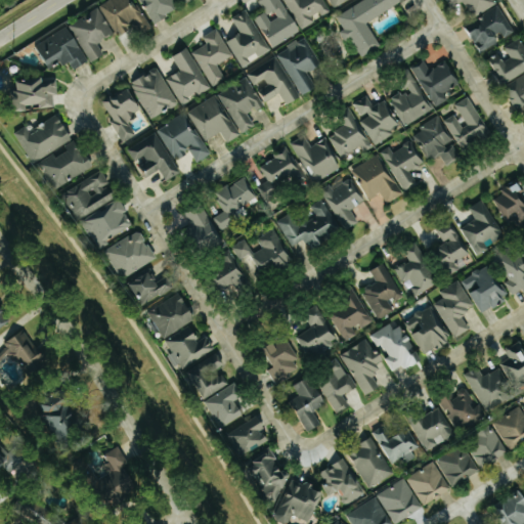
[(150,30),(135,0),(111,0),(112,1),(102,5),(119,38),(130,32),(129,29),(136,26),(141,35),(150,30)]
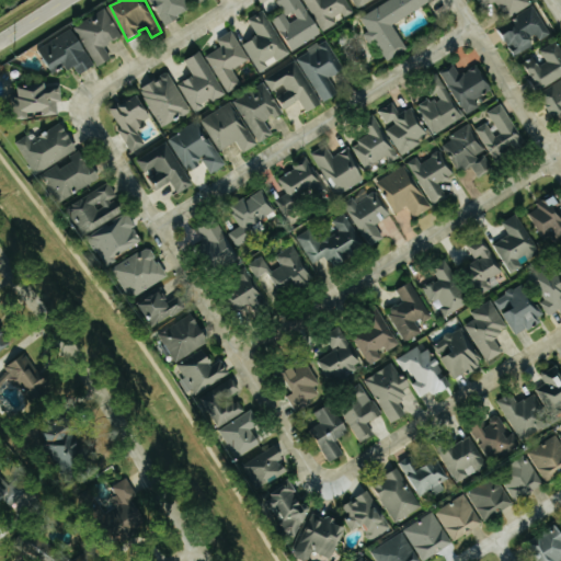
[(322,34),(302,0),(279,0),(278,0),(284,10),(272,18),(292,52),(322,34)]
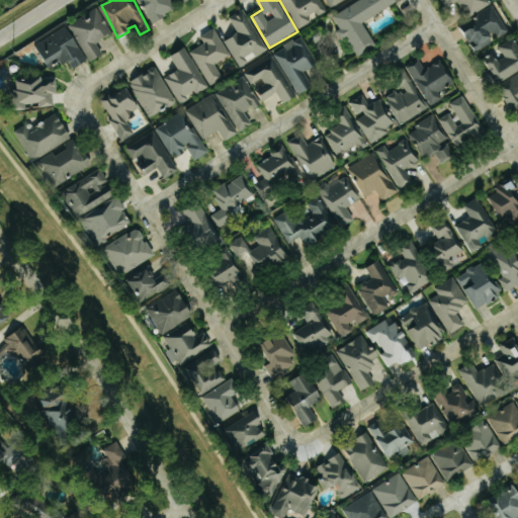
[(282,0),(298,28),(328,12),(321,0),(282,0)]
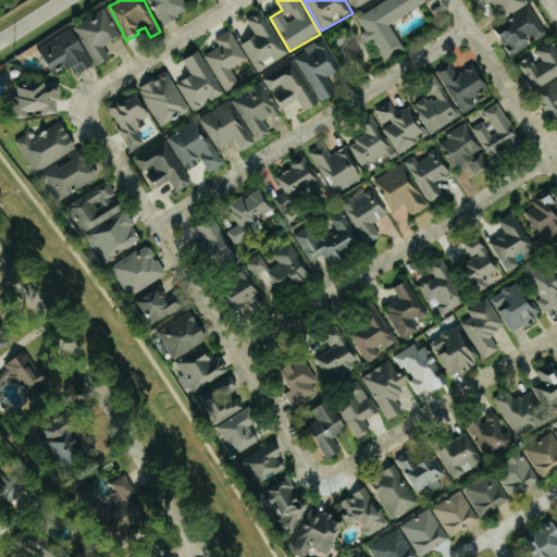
[(392,23),(431,0),(386,0),(359,16),(368,32),(363,34),(370,44),(374,40),(386,61),(407,49),(392,23)]
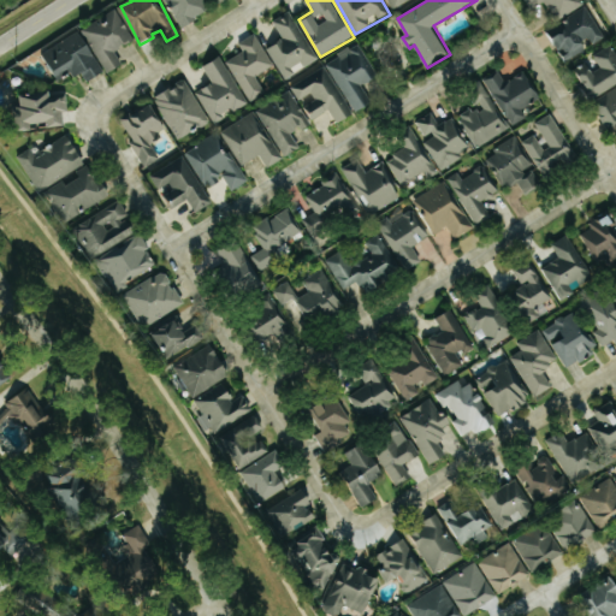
[(590,9),(550,33),(568,60),(592,46),(606,37),(590,9)]
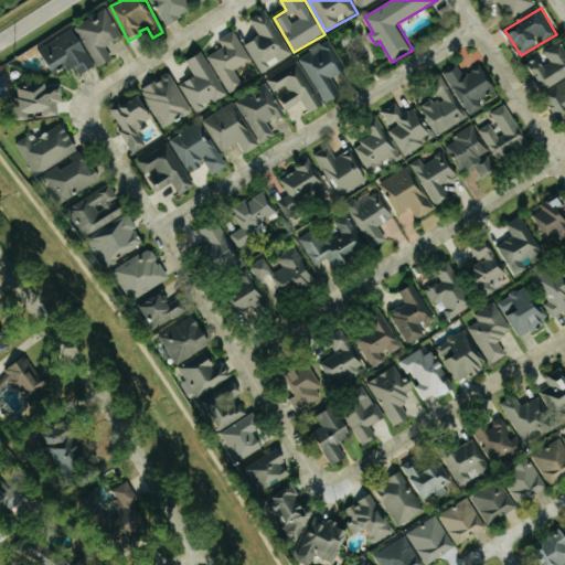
[(98,68),(115,61),(108,46),(125,39),(110,9),(78,24),(98,68)]
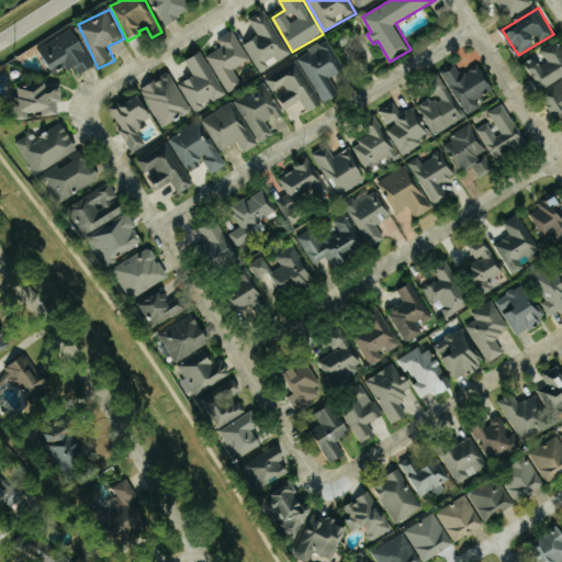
[(249,19),(259,37),(246,45),(260,71),(291,55),(267,10),(249,19)]
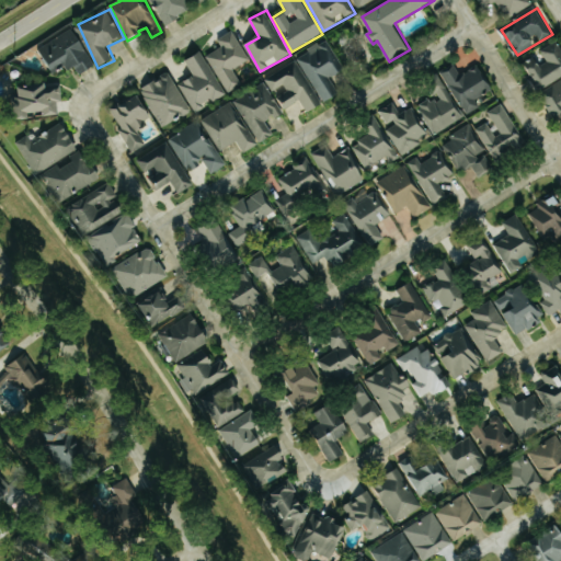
[(81,76),(96,66),(72,25),(38,46),(54,71),(66,65),(69,71),(77,67),(81,76)]
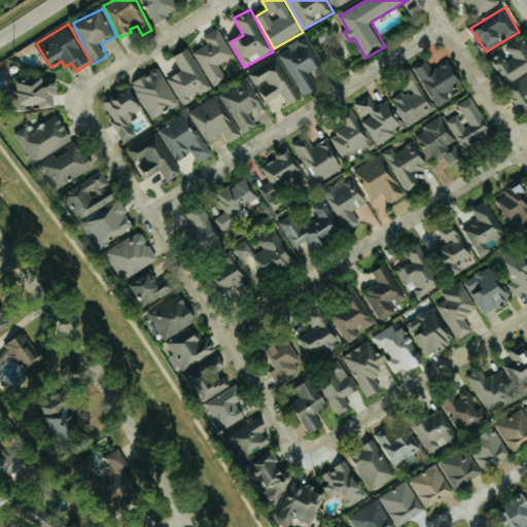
[(194,53),(214,86),(227,78),(219,66),(236,57),(219,29),(204,37),(208,44),(194,53)]
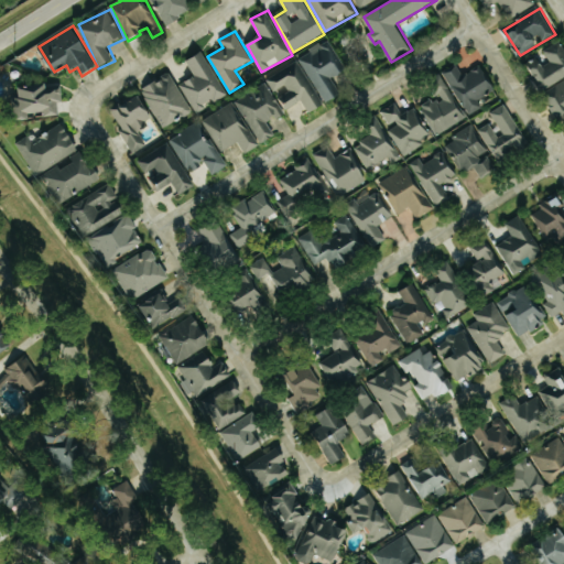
[(326,105),(342,95),(333,79),(348,71),(331,40),(300,56),(326,105)]
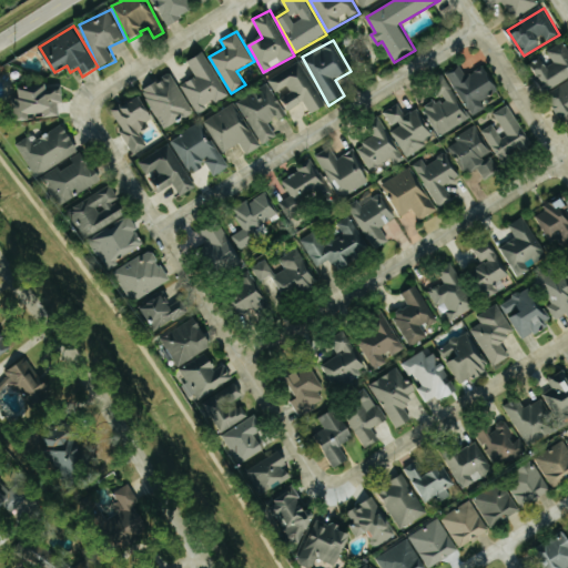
[(189,61),(196,77),(182,84),(196,112),(229,95),(204,52),(189,61)]
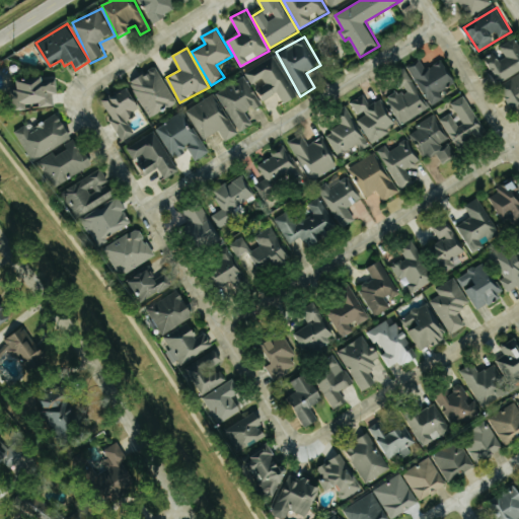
[(246,71),(262,102),(280,93),(285,105),(294,100),(273,59),(246,71)]
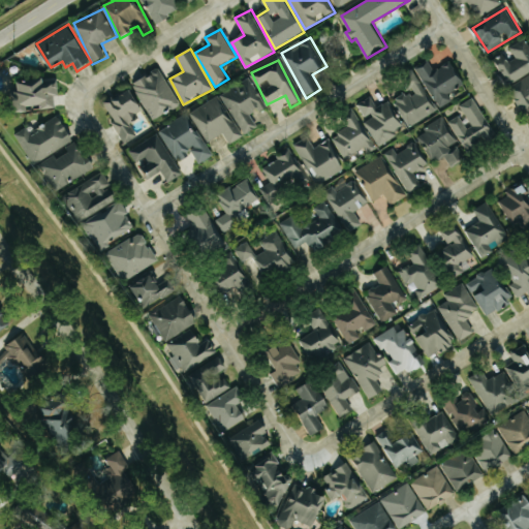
[(454,101),(449,93),(465,86),(454,61),(434,70),(430,60),(418,65),(437,109),(454,101)]
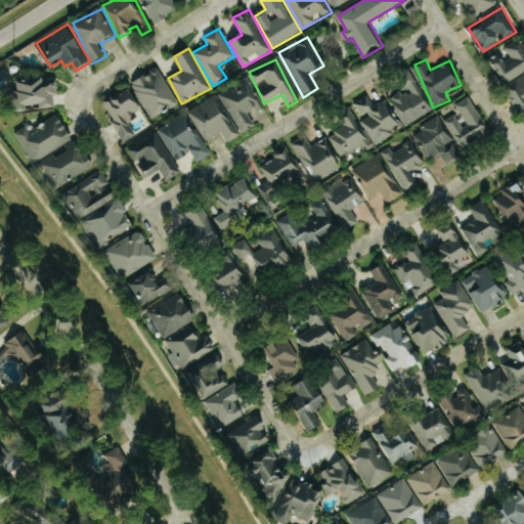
[(132,82),(153,120),(179,105),(160,68),(132,82)]
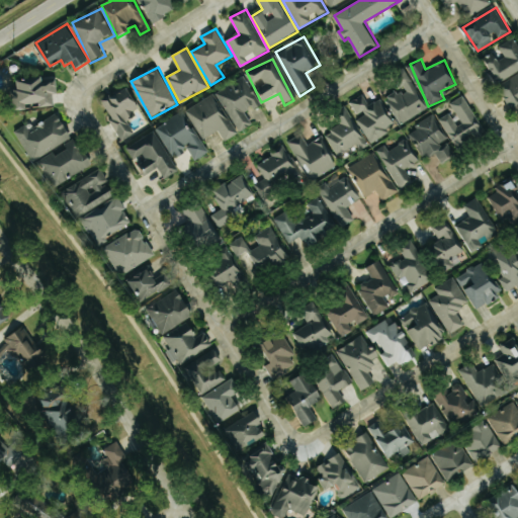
[(428,109),(406,70),(398,74),(406,88),(387,98),(402,123),(428,109)]
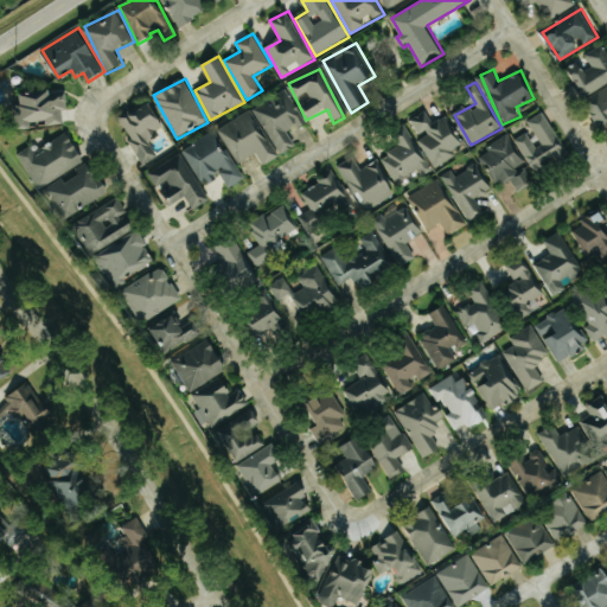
[(599,129),(606,125),(606,88),(585,100),(599,129)]
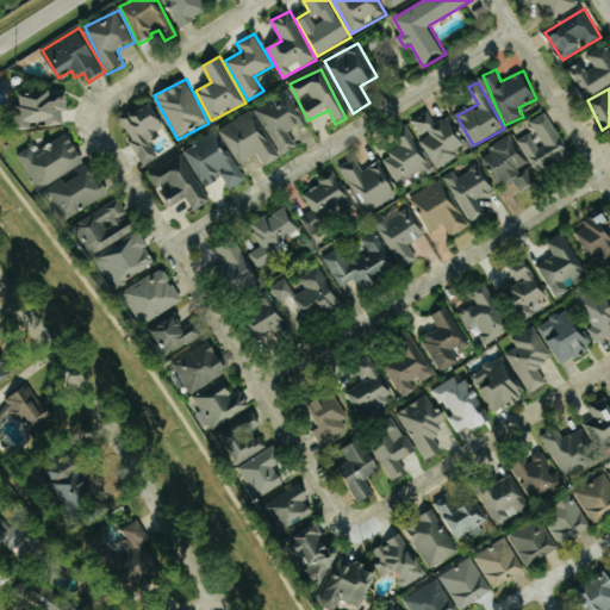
[(291,132),(306,124),(300,112),(293,116),(282,94),(256,109),(282,157),(299,148),(291,132)]
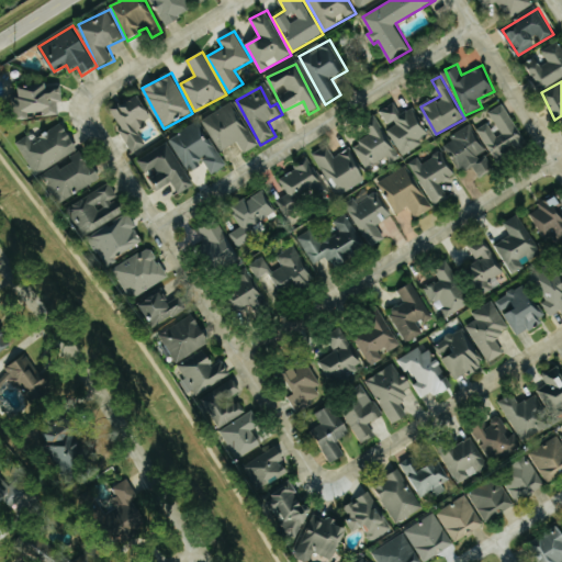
[(133,153),(147,145),(138,127),(154,120),(141,93),(111,109),(133,153)]
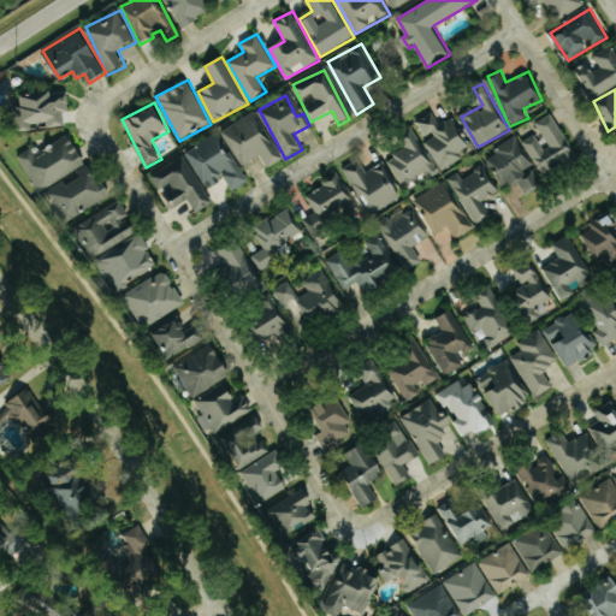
[(221,131),(243,167),(262,155),(270,169),(284,159),(254,111),(221,131)]
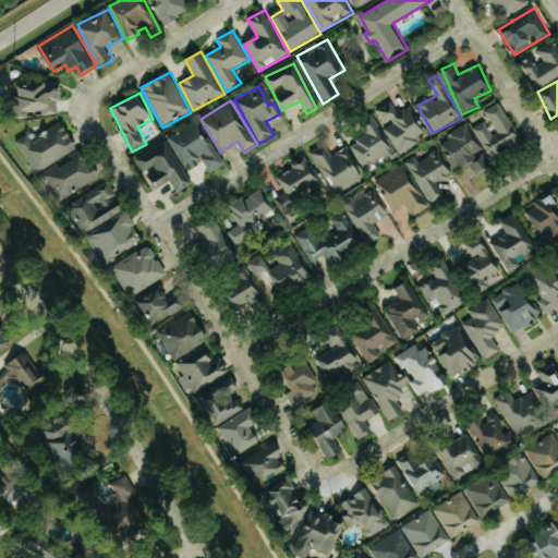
[(410,107),(399,113),(392,101),(378,109),(387,125),(384,128),(399,154),(428,137),(410,107)]
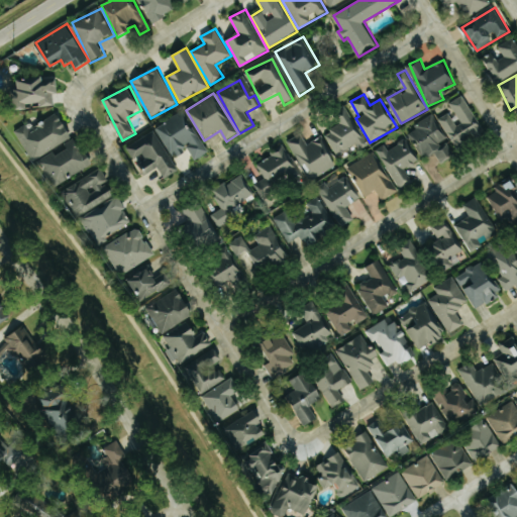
[(450,102),(461,122),(456,125),(450,113),(440,118),(456,149),(486,133),(464,95),(450,102)]
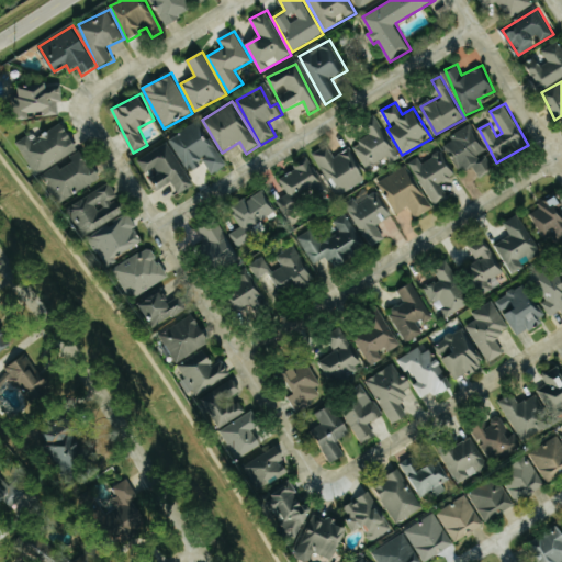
[(188,171),(205,161),(212,175),(224,167),(200,122),(169,138),(188,171)]
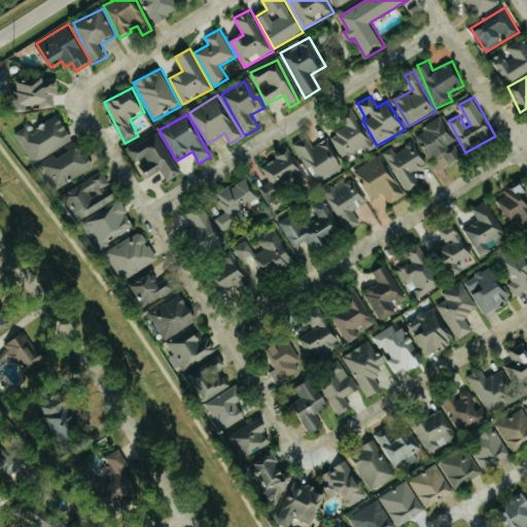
[(18,132),(32,163),(74,143),(62,116),(30,131),(28,128),(18,132)]
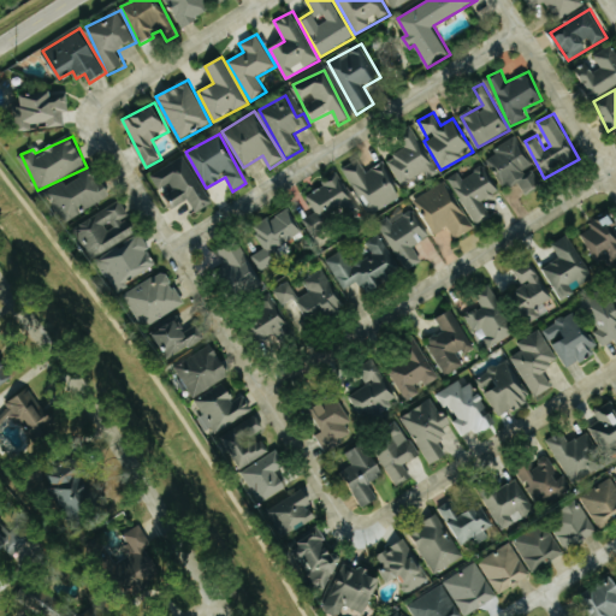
[(385,157),(401,185),(432,169),(416,140),(385,157)]
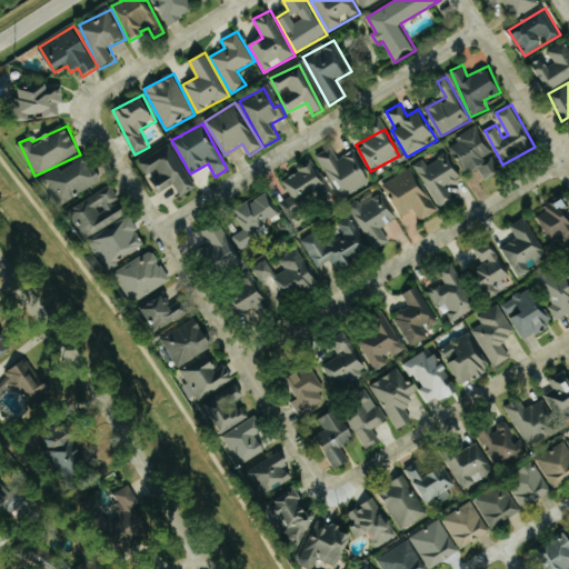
[(477,129),(449,145),(466,175),(479,167),(487,179),(501,171),(477,129)]
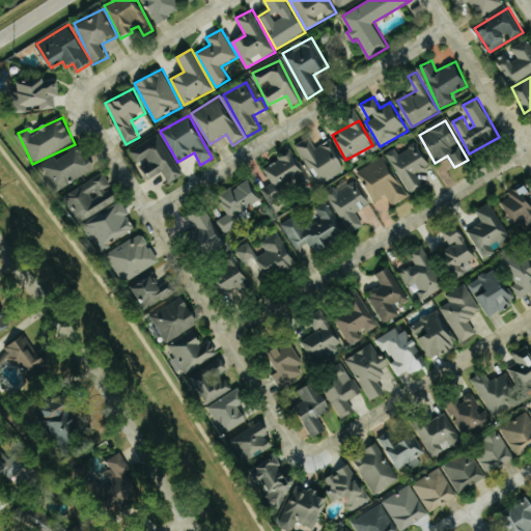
[(163,172),(169,184),(183,176),(159,134),(129,150),(146,182),(163,172)]
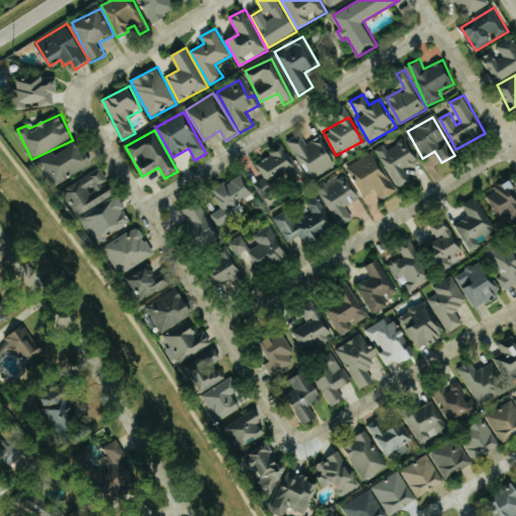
[(290,138),(305,178),(335,167),(323,137),(305,143),(301,133),(290,138)]
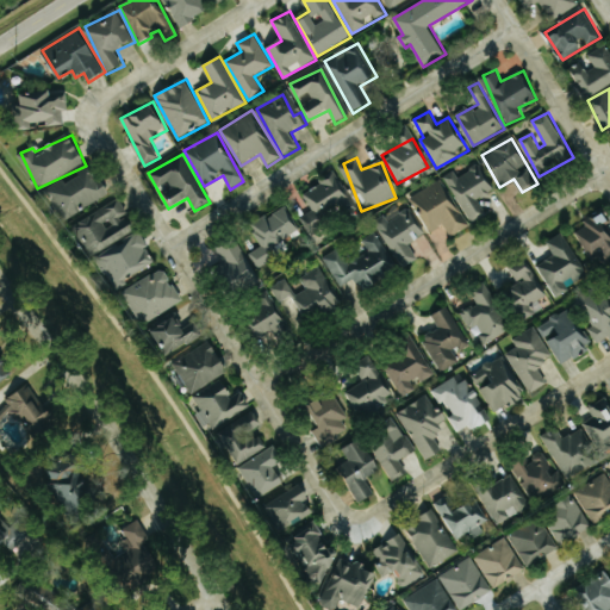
[(66,179),(47,190),(64,222),(111,195),(92,162),(79,170),(82,175),(68,184),(66,179)]
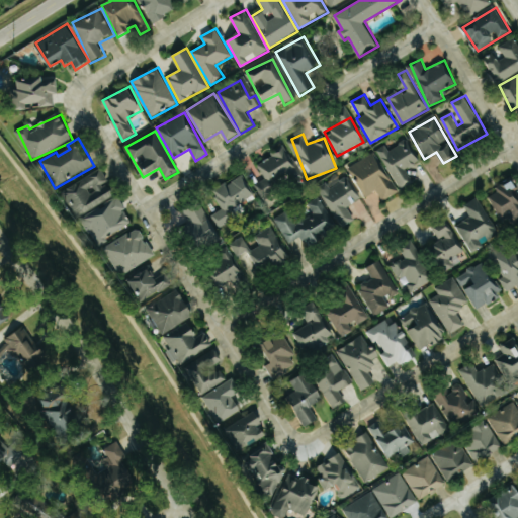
[(410,140),(389,149),(386,145),(379,148),(398,189),(414,182),(408,169),(420,163),(410,140)]
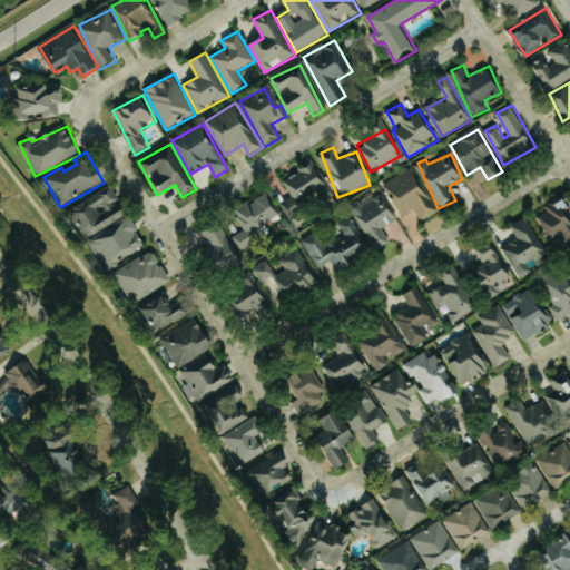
[(284,182),(293,196),(282,203),(291,216),(322,197),(331,192),(311,160),(298,168),(301,172),(284,182)]
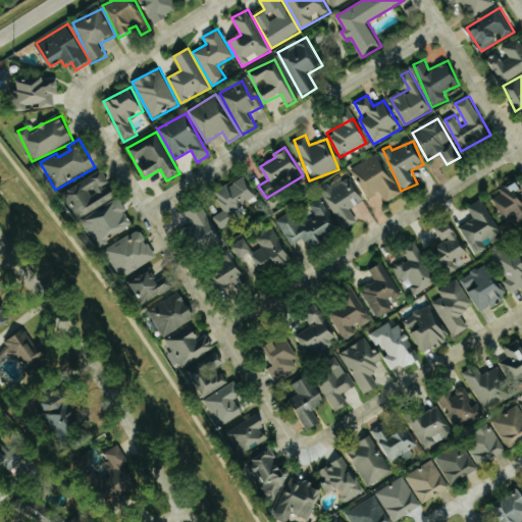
[(401,195),(378,154),(352,168),(369,199),(381,193),(386,203),(401,195)]
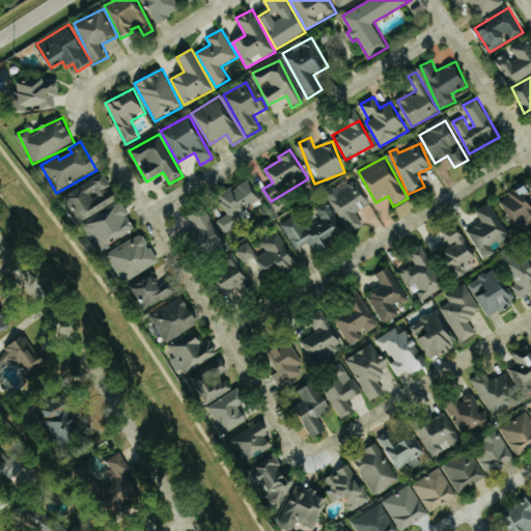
[(114,188),(106,173),(64,196),(79,222),(119,199),(112,188),(114,188)]
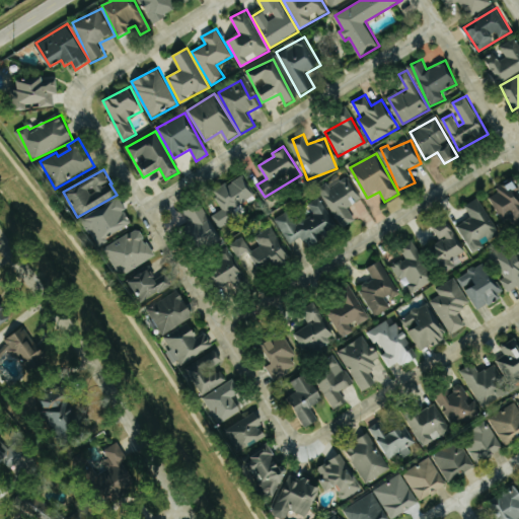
[(349,207),(361,201),(347,174),(319,189),(341,228),(356,220),(349,207)]
